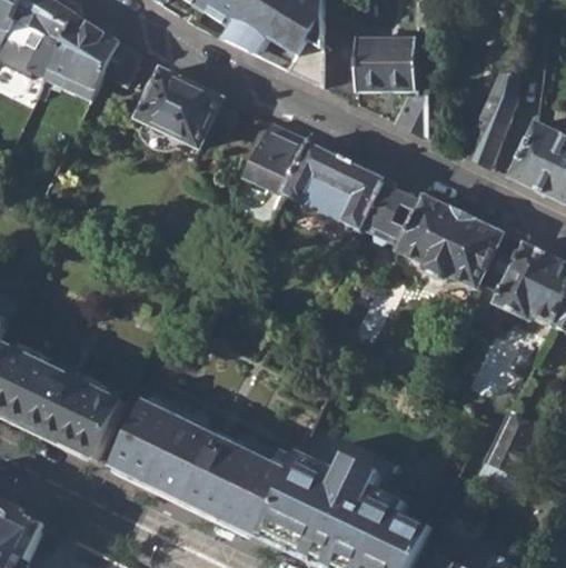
[(0,41),(5,32),(20,0),(0,0),(0,41)]
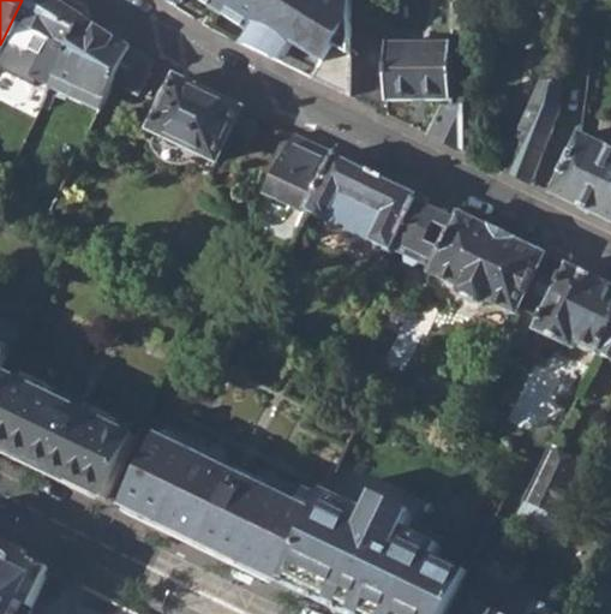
[(34,82),(47,88),(79,19),(49,0),(22,0),(5,35),(0,45),(0,54),(11,61),(5,75),(31,87),(34,82)]
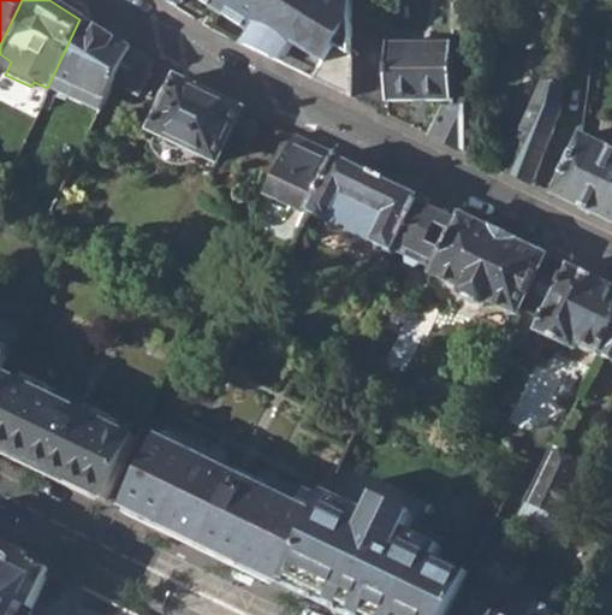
[(162,0),(173,7),(177,0),(196,0),(215,12),(207,27),(280,64),(291,45),(321,63),(312,78),(319,82),(333,52),(348,52),(349,0),(162,0)]
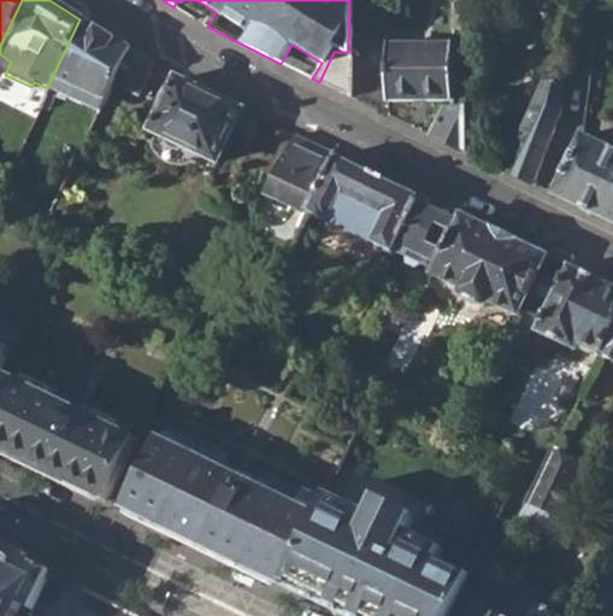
[(47,88),(96,112),(110,84),(127,50),(80,19),(47,88)]
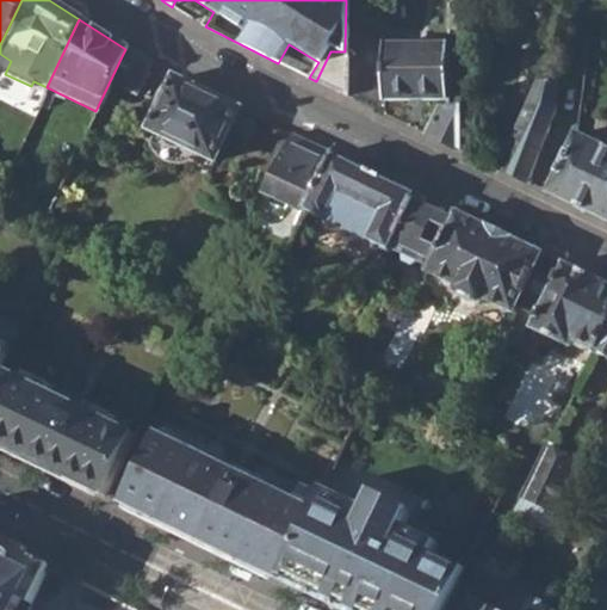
[(381,96),(445,96),(447,42),(381,42),(381,96)]
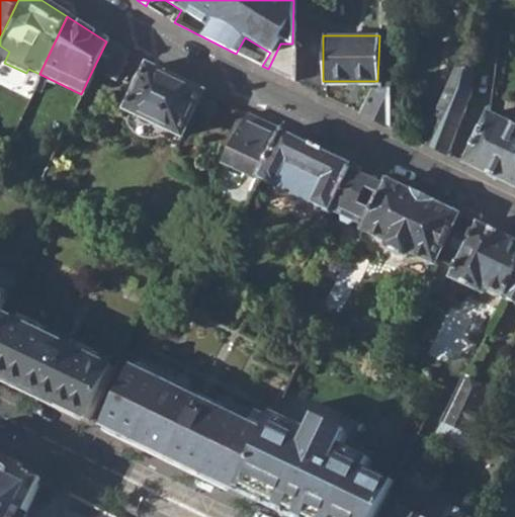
[(391,35),(379,35),(377,81),(378,87),(374,86),(362,113),(390,127),(391,35)]
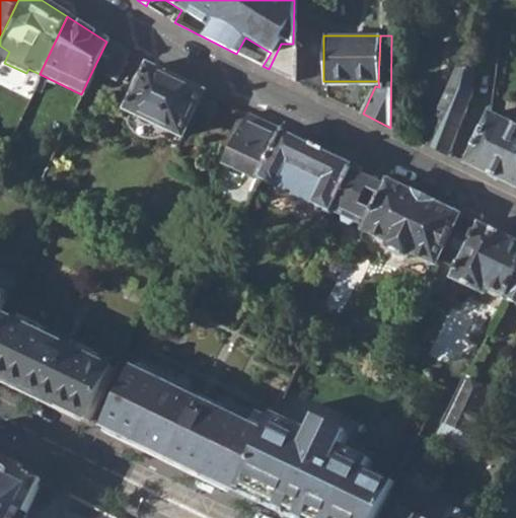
[(111,79),(125,53),(106,42),(92,71),(111,79)]
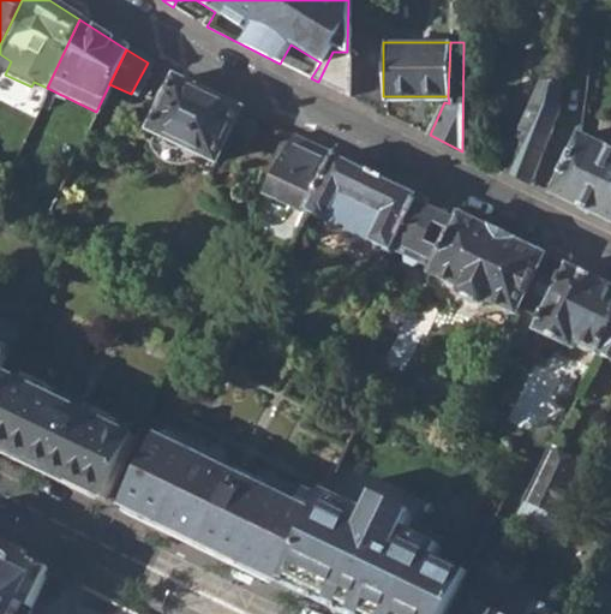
[(333,52),(318,82),(346,96),(347,52),(333,52)]
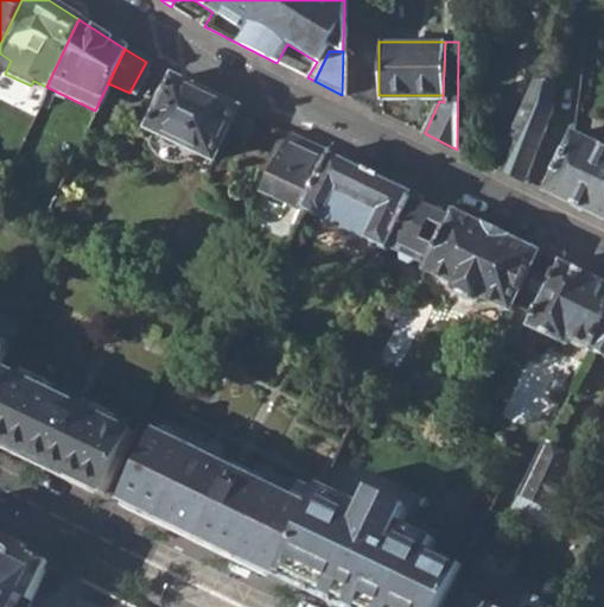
[(180,147),(207,159),(233,106),(169,76),(142,128),(154,134),(157,144),(163,147),(175,150),(180,147)]
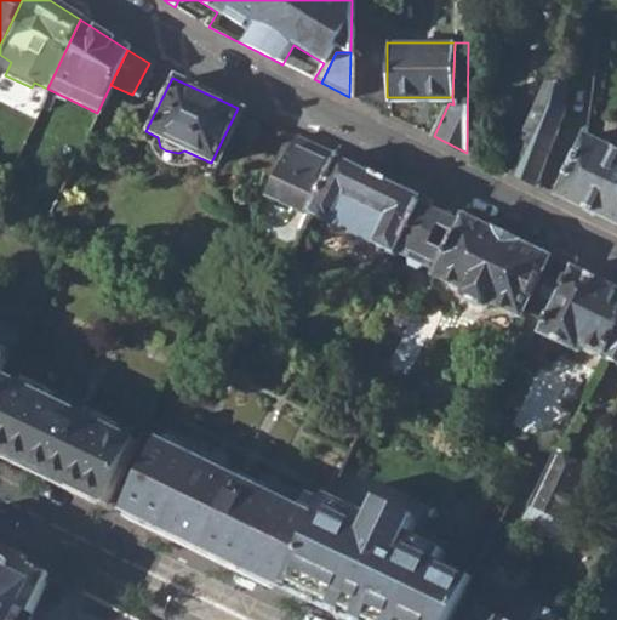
[(518,177),(532,183),(561,111),(564,87),(541,84),(538,100),(535,98),(504,171),(518,177)]
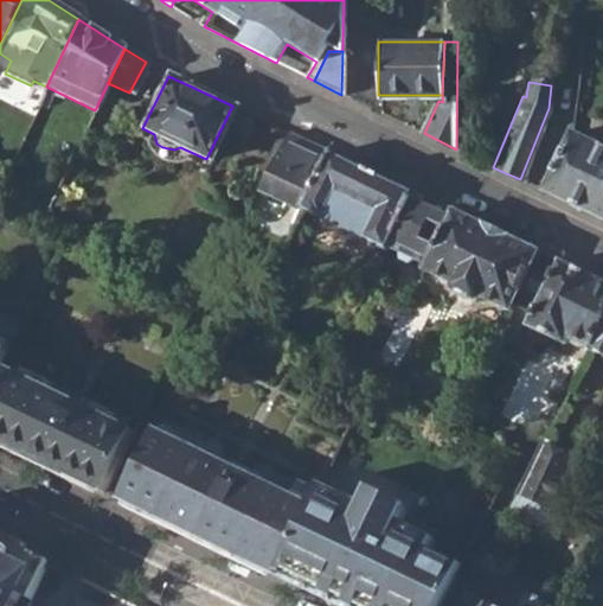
[(257,193),(296,212),(326,151),(287,132),(257,193)]
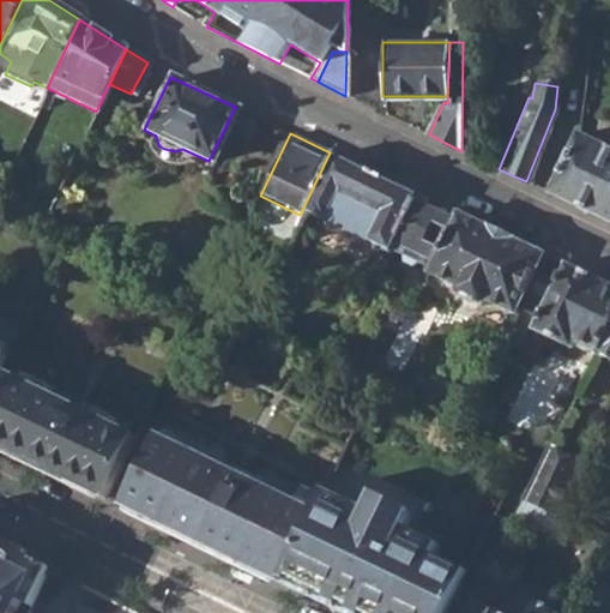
[(548,192),(609,222),(609,149),(575,133),(548,192)]
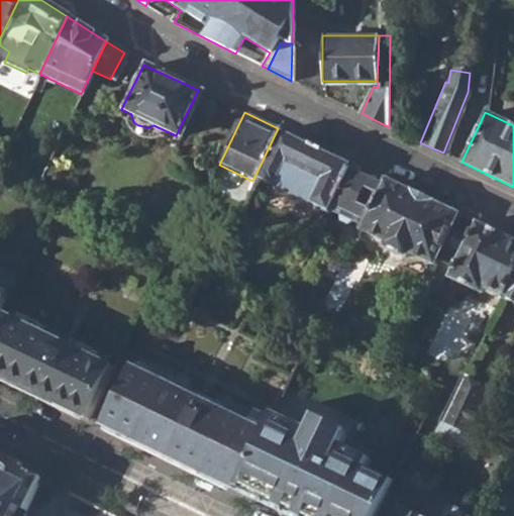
[(252,181),(323,213),(325,210),(347,161),(343,159),(278,128),(252,181)]
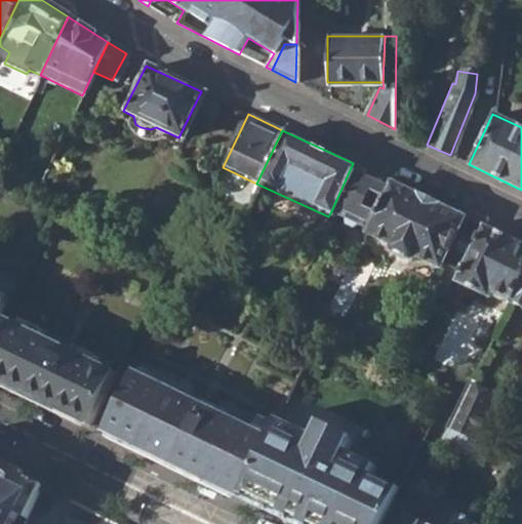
[(388,180),(353,163),(330,213),(363,230),(388,180)]
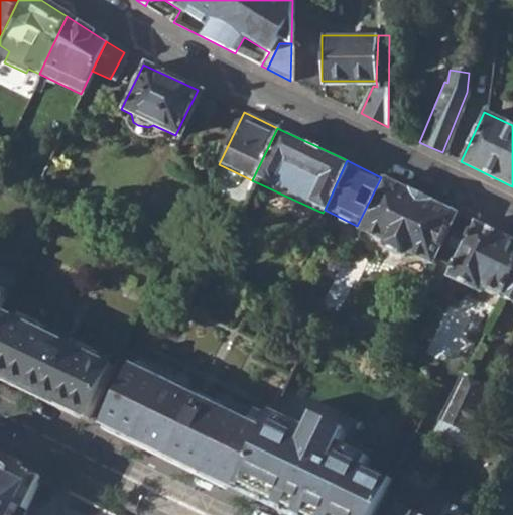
[(456,212),(381,177),(357,226),(359,227),(357,230),(382,241),(385,249),(398,256),(407,252),(430,262),(433,258),(456,212)]
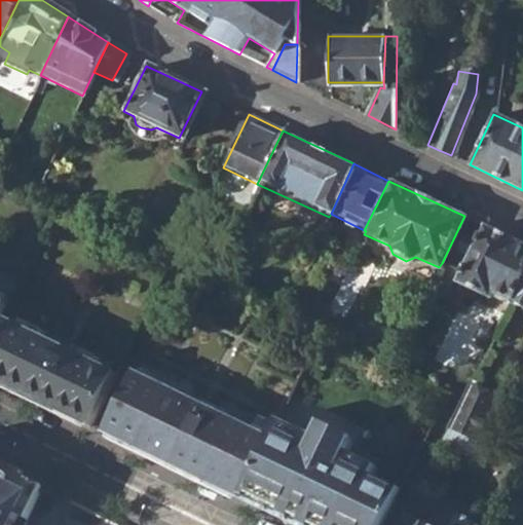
[(489,292),(509,301),(522,271),(522,245),(464,216),(442,263),(459,271),(454,282),(486,296),(489,292)]
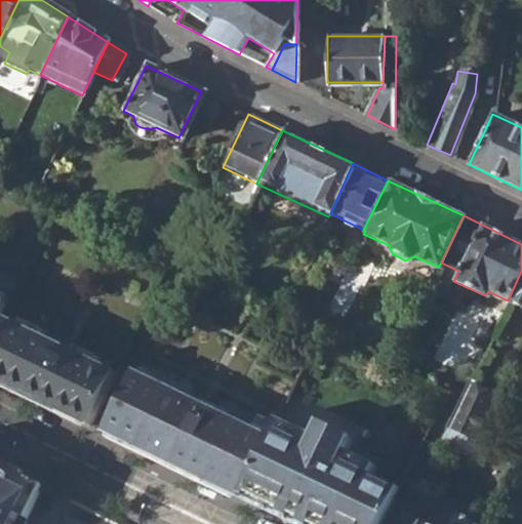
[(7,303),(0,316),(0,381),(86,425),(135,323),(23,268),(10,294),(7,303)]
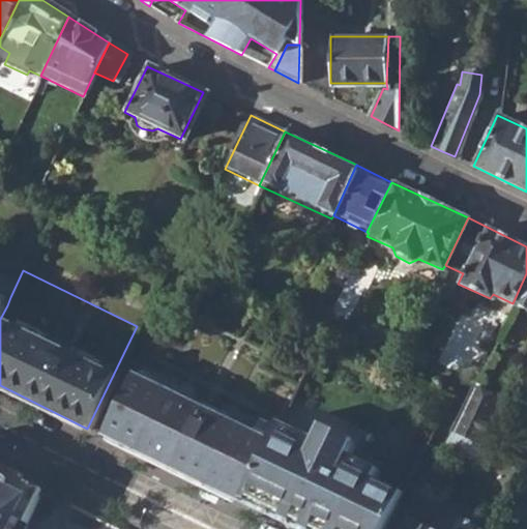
[(511,305),(526,313),(526,273),(513,303),(511,305)]
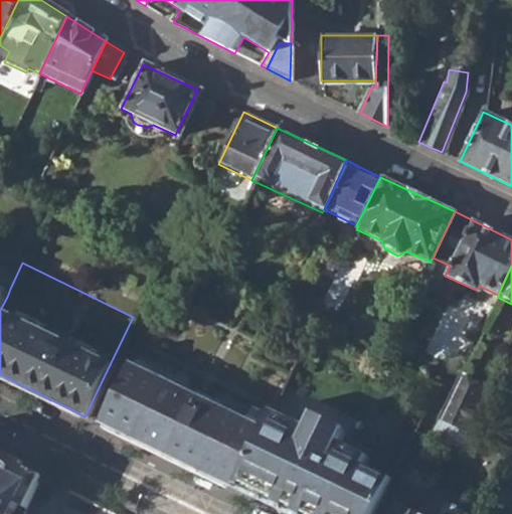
[(0,294),(7,297),(10,289),(0,284),(0,294)]
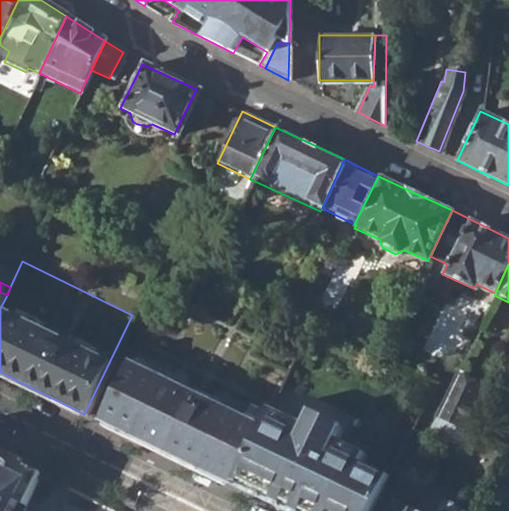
[(99,420),(231,484),(261,422),(286,373),(247,354),(255,337),(185,305),(177,321),(153,310),(99,420)]
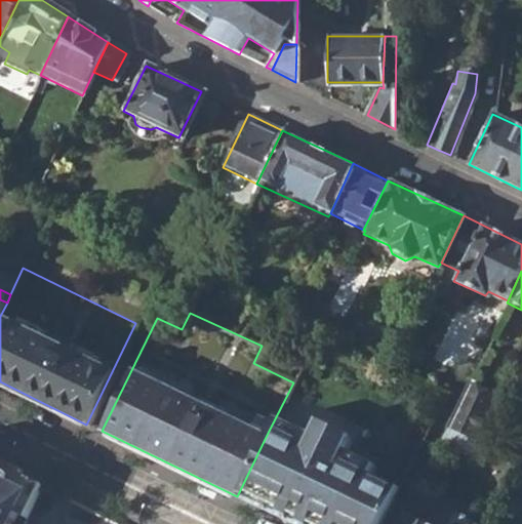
[(447,424),(471,437),(490,397),(491,394),(467,383),(447,424)]
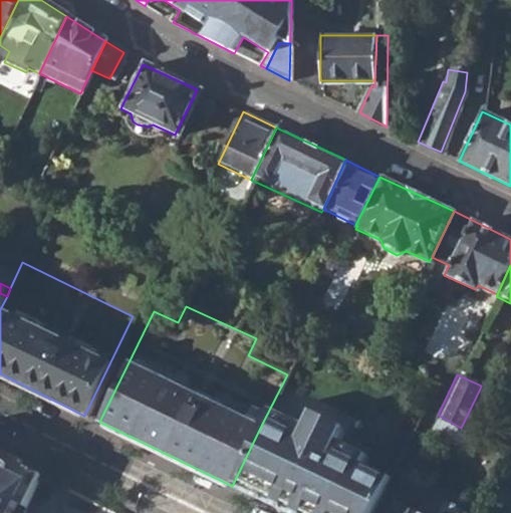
[(498,396),(480,389),(461,428),(478,436),(498,396)]
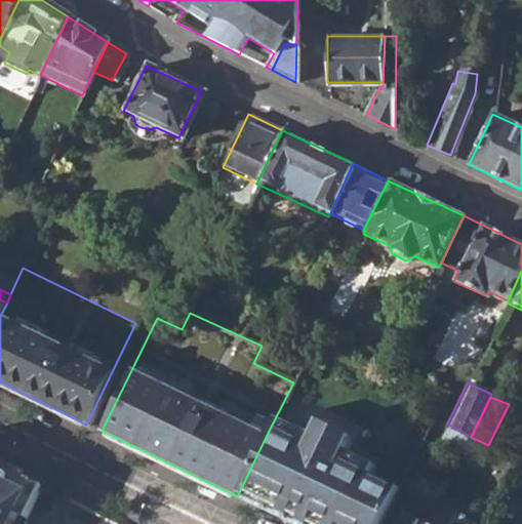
[(358,426),(325,409),(318,421),(282,405),(268,433),(237,496),(292,523),(379,523),(393,498),(399,485),(403,476),(379,465),(377,461),(382,452),(352,438),(358,426)]
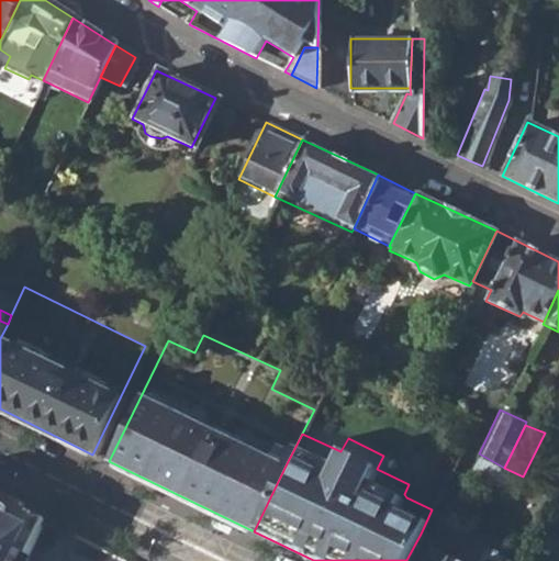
[(470,471),(514,493),(523,477),(504,468),(479,453),(470,471)]
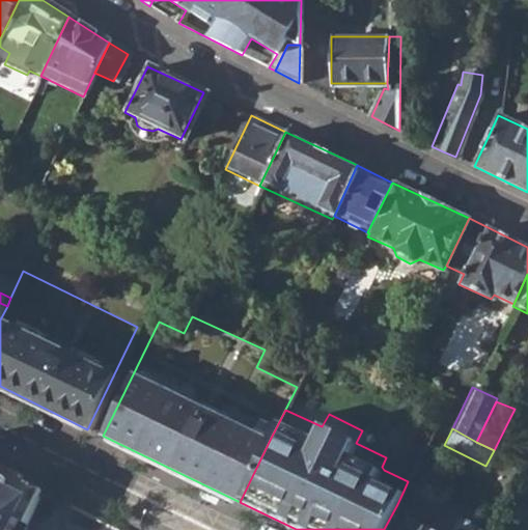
[(25,529),(44,493),(0,471),(0,529),(25,529)]
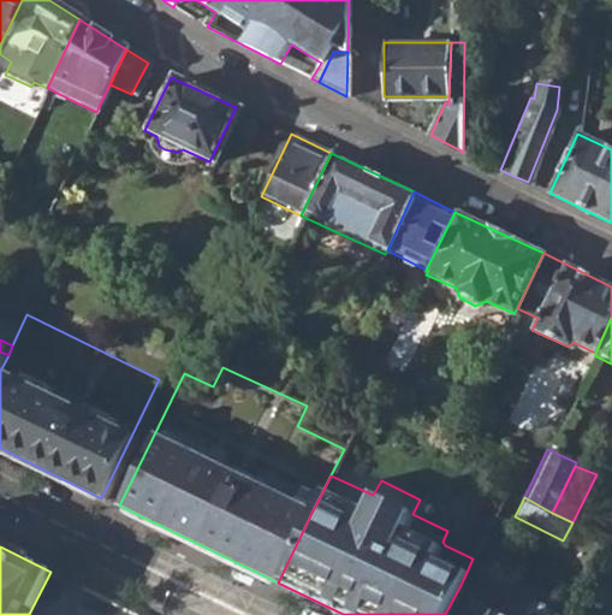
[(29,614),(141,614),(51,572),(29,614)]
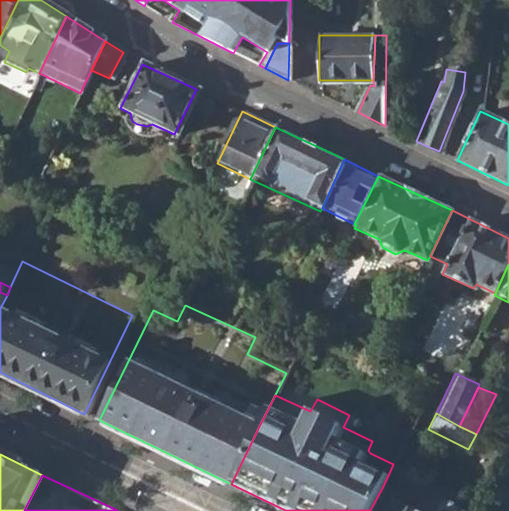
[(383,486),(370,510),(388,510),(392,502),(397,493),(383,486)]
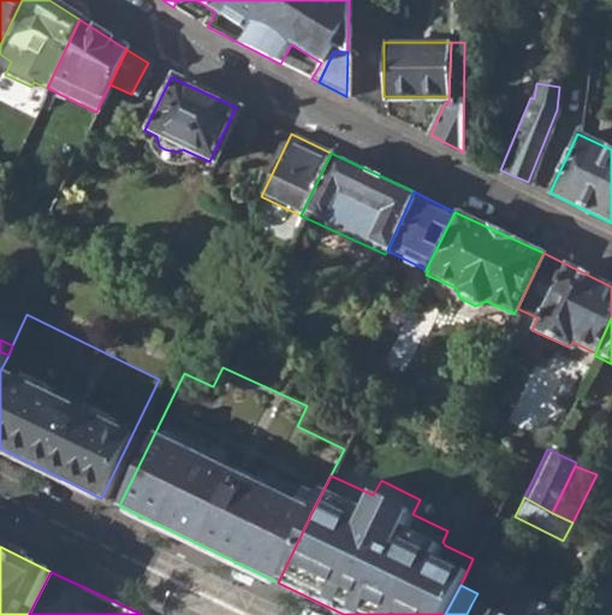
[(467,614),(554,614),(550,613),(548,614),(494,614),(471,604),(467,614)]
